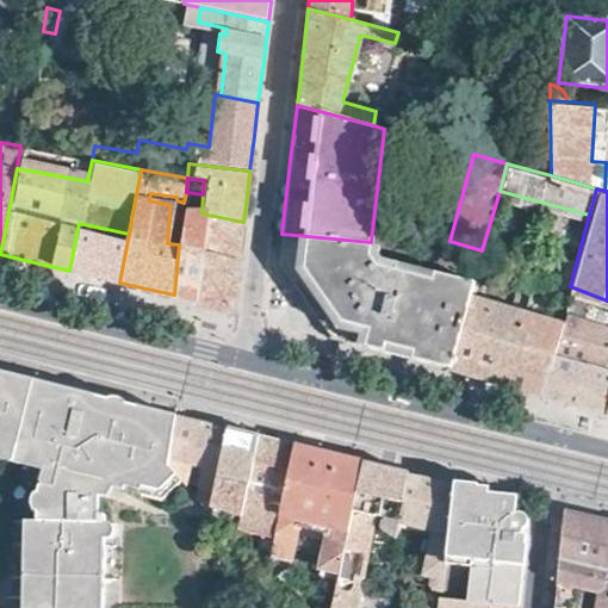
[(202,213),(184,209),(179,244),(174,295),(185,298),(196,301),(198,266),(202,213)]
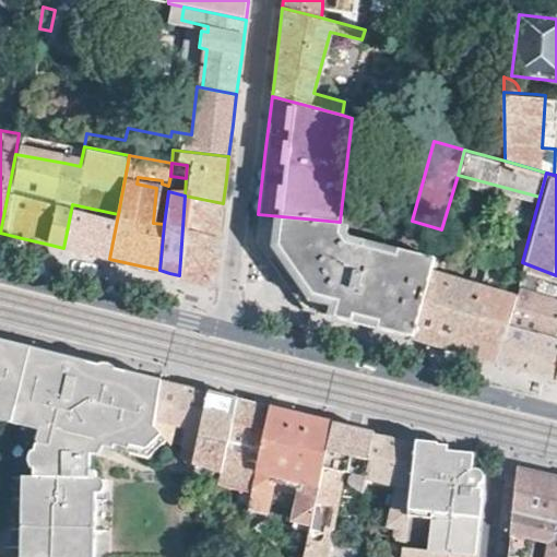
[(221,225),(223,203),(185,196),(181,244),(217,250),(221,225)]
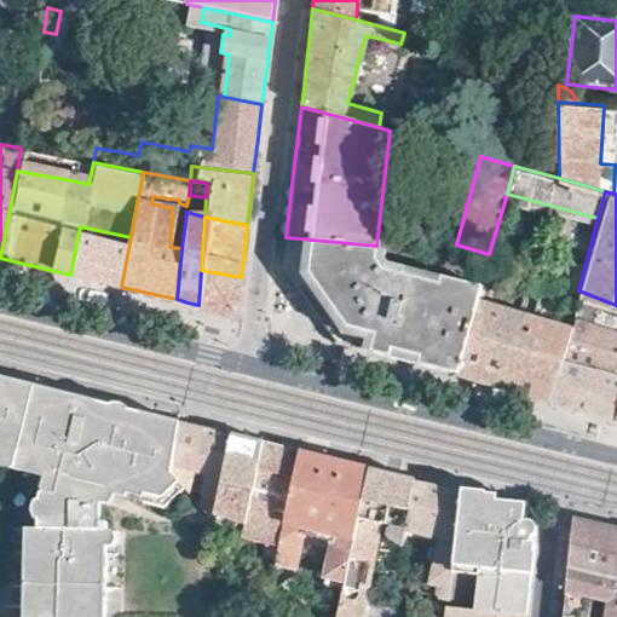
[(121,287),(131,237),(80,226),(70,275),(93,280),(121,287)]
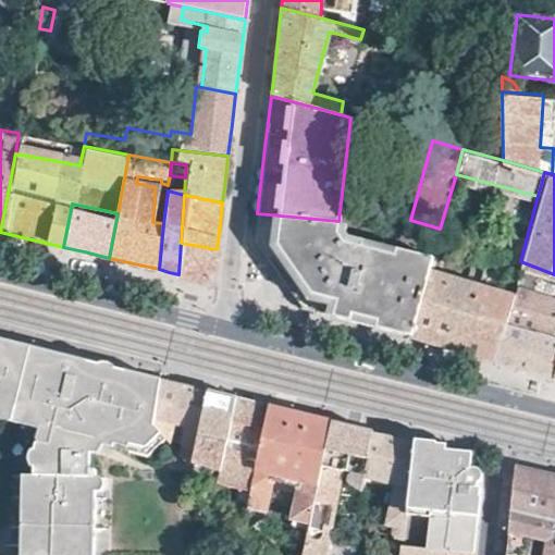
[(429,269),(433,256),(341,231),(337,230),(338,221),(257,213),(255,236),(301,306),(347,318),(410,334),(429,269)]
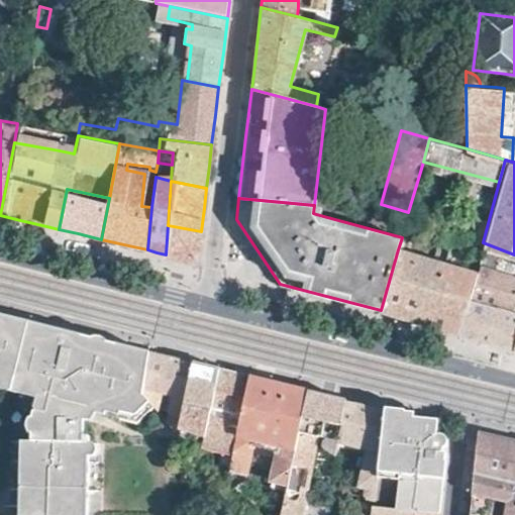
[(201,231),(168,225),(166,254),(195,262),(197,262),(199,245),(201,231)]
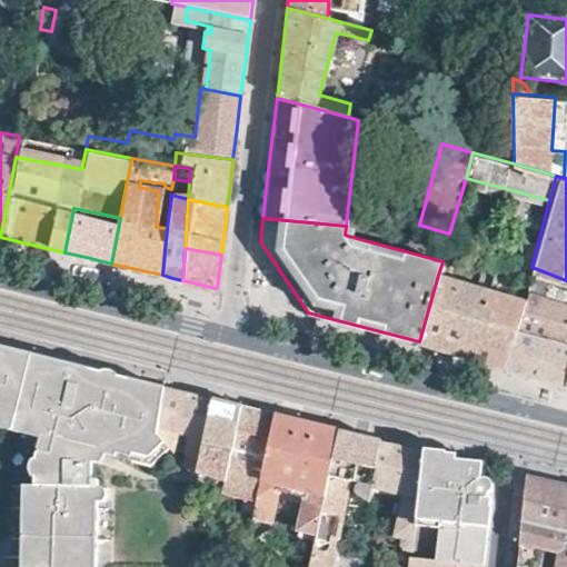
[(516,327),(564,340),(566,328),(566,280),(531,267),(524,297),(516,327)]
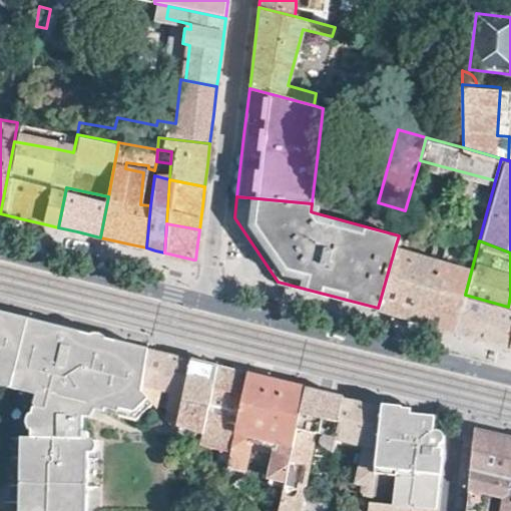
[(472,268),(395,247),(378,308),(413,317),(455,329),(465,295),(472,268)]
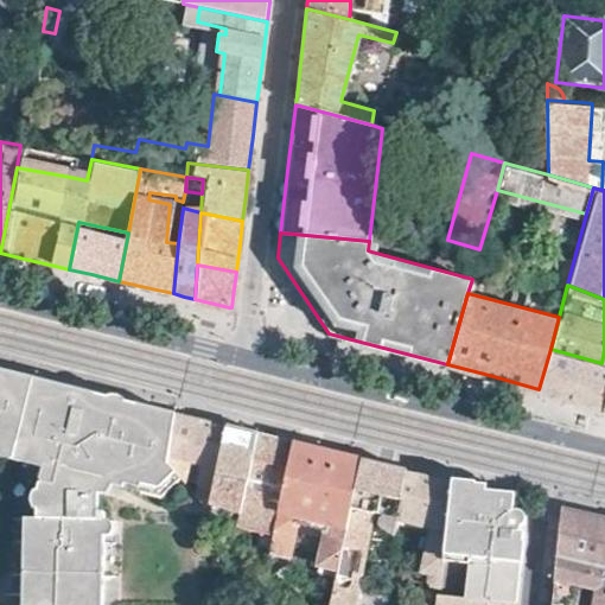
[(604,406),(604,405),(604,363),(602,363),(551,349),(539,389),(562,395),(604,406)]
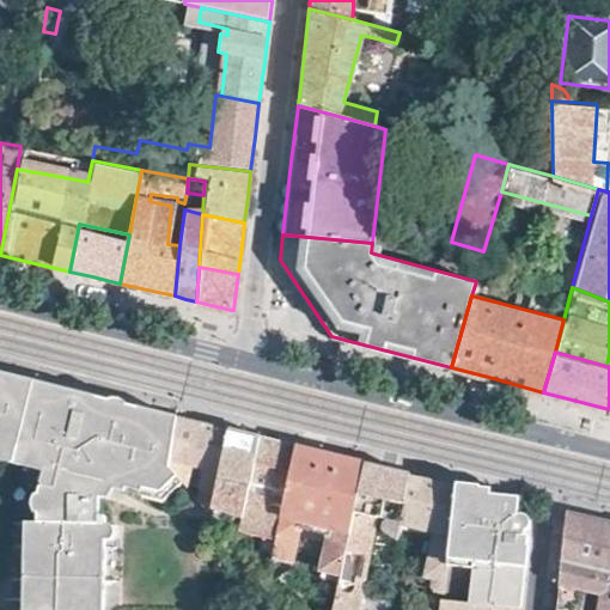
[(97,609),(101,522),(90,520),(90,494),(95,477),(168,495),(182,481),(169,465),(175,414),(141,406),(31,378),(0,371),(0,453),(41,464),(35,492),(32,517),(22,517),(22,609),(97,609)]
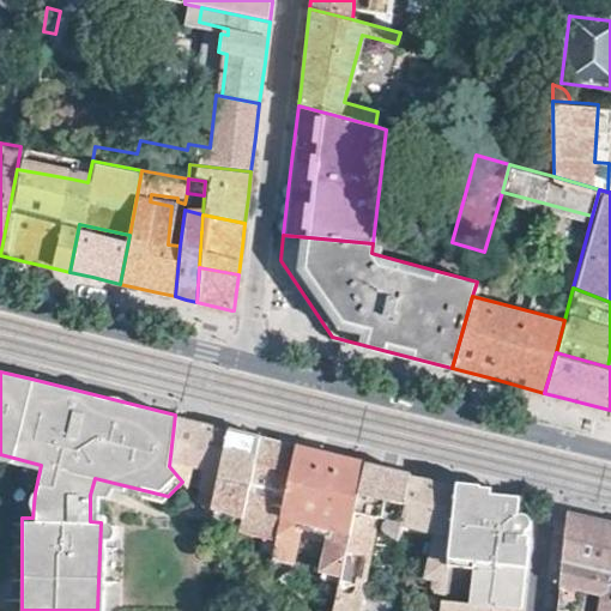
[(169,466),(182,482),(186,487),(191,464),(200,466),(194,496),(210,514),(211,509),(227,427),(203,421),(175,415),(169,466)]
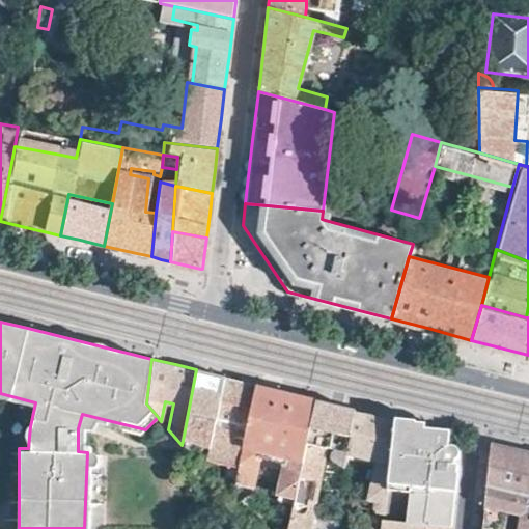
[(211,373),(196,369),(183,441),(210,447),(224,377),(211,373)]
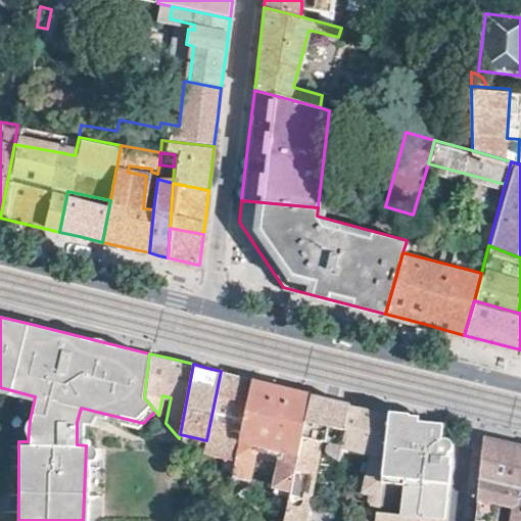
[(237,375),(221,371),(206,440),(204,455),(220,459),(216,479),(227,492),(229,482),(250,378),(237,375)]
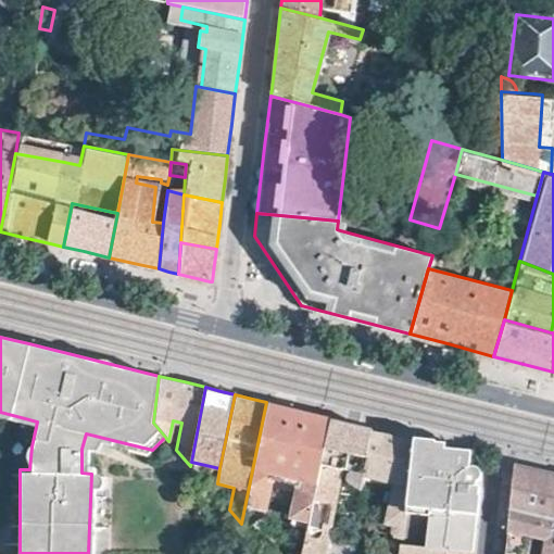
[(299,411),(266,402),(243,513),(262,517),(272,475),(298,479),(289,524),(306,528),(331,418),(299,411)]
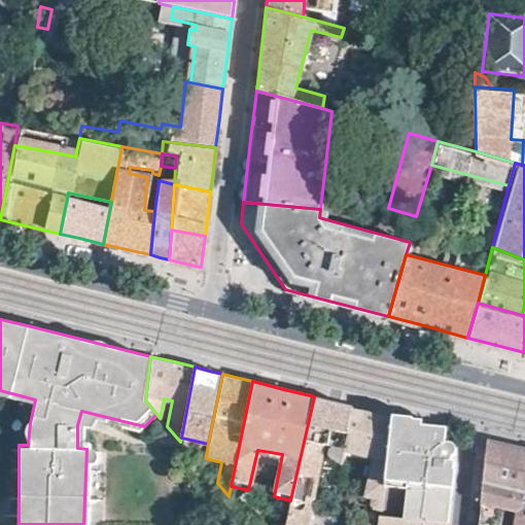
[(308,524),(323,444),(330,446),(330,451),(330,453),(333,455),(334,457),(336,458),(344,459),(346,449),(352,406),(344,404),(327,399),(314,396),(290,500),(283,524),(308,524)]
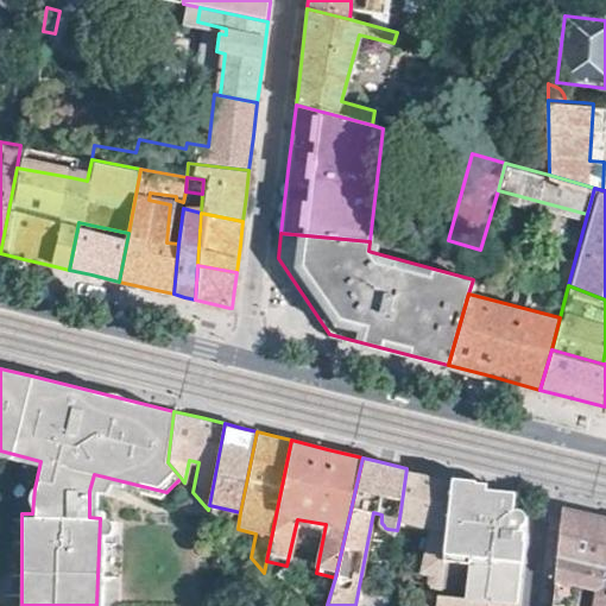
[(429,579),(439,580),(450,479),(429,474),(406,468),(399,518),(429,525),(422,569),(428,569),(428,578),(429,579)]
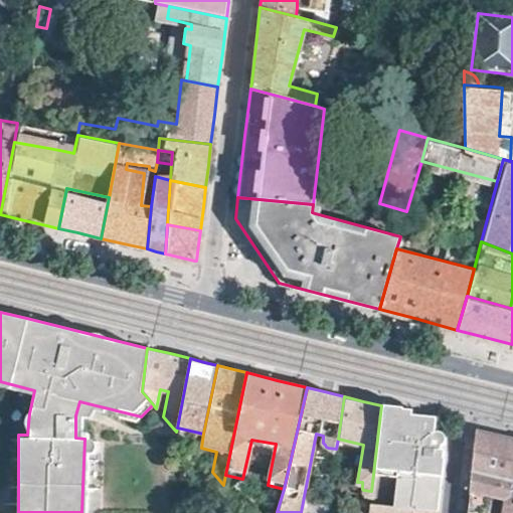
[(369,502),(436,510),(442,466),(447,421),(414,414),(381,405),(371,491),(369,502)]
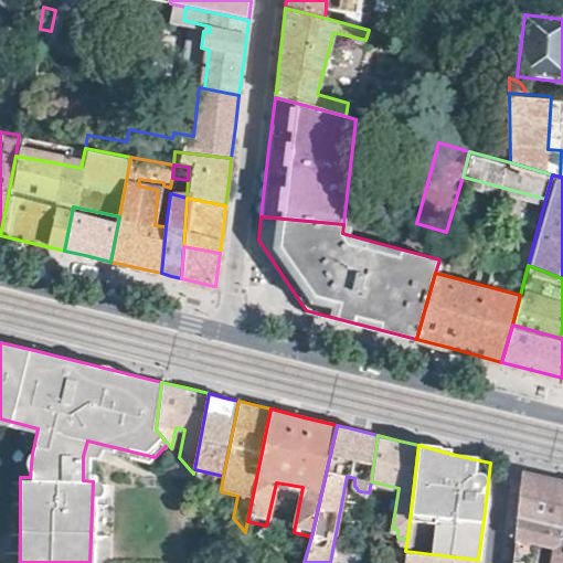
[(521,471),(518,495),(511,562),(562,562),(562,480),(558,480),(521,471)]
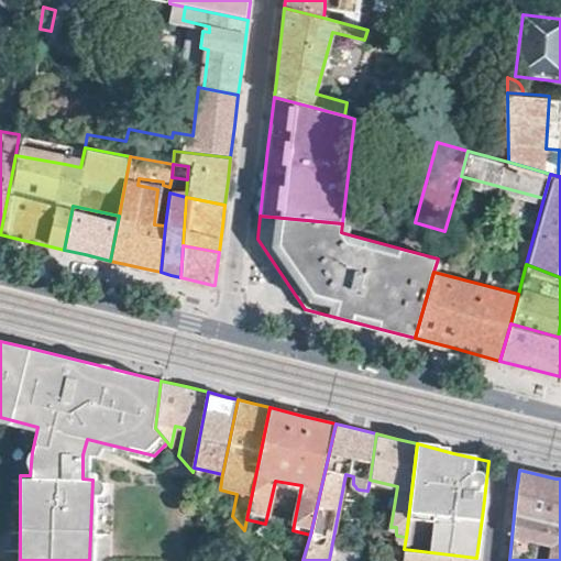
[(475,560),(476,558),(404,549),(402,560),(475,560)]
